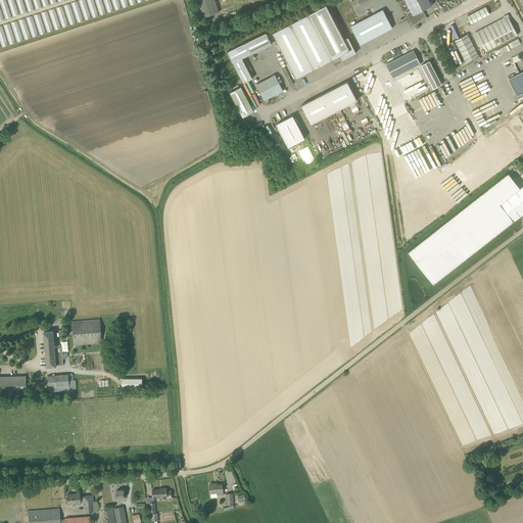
[(6,0),(0,0),(0,1),(6,18),(12,16),(6,0)]
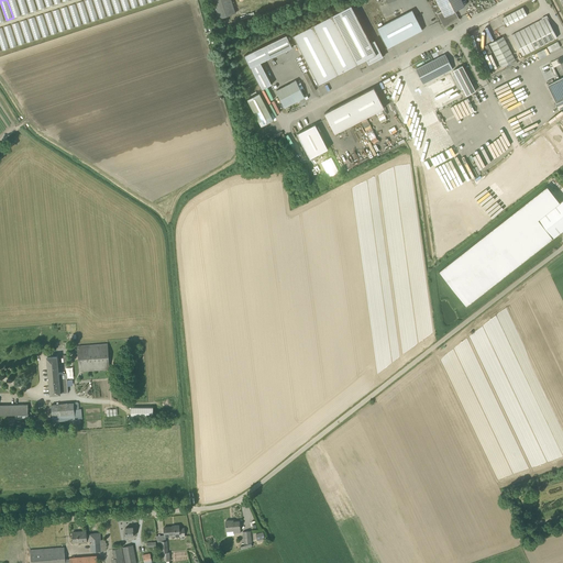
[(15,0),(8,0),(14,18),(21,15),(15,0)]
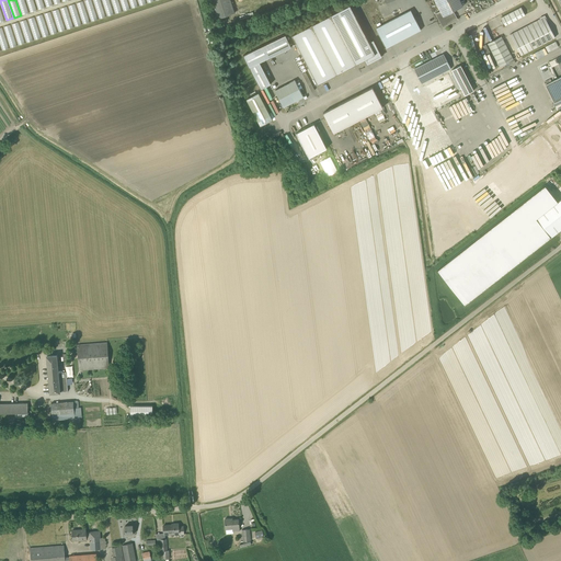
[(18,0),(22,14),(37,10),(33,0),(18,0)]
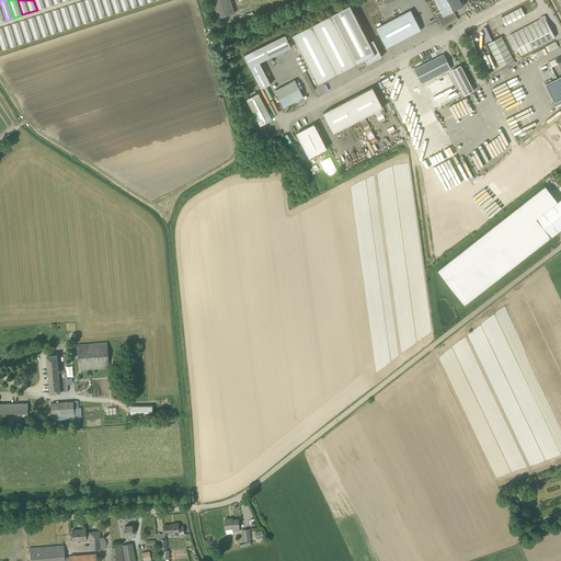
[(38,15),(38,38),(128,9),(130,9),(127,0),(84,0),(76,3),(68,6),(60,8),(52,11),(38,15)]
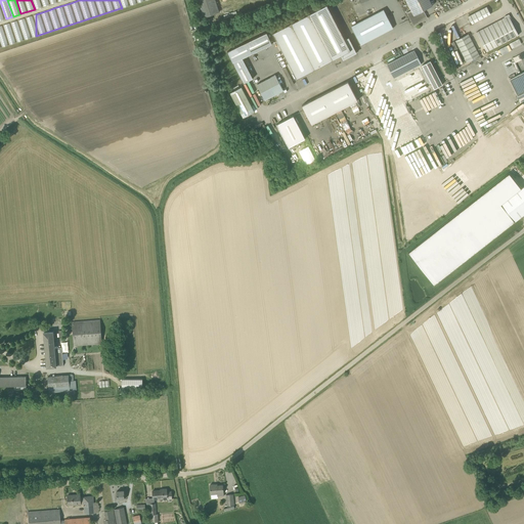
[(197,0),(203,18),(219,13),(215,0),(197,0)]
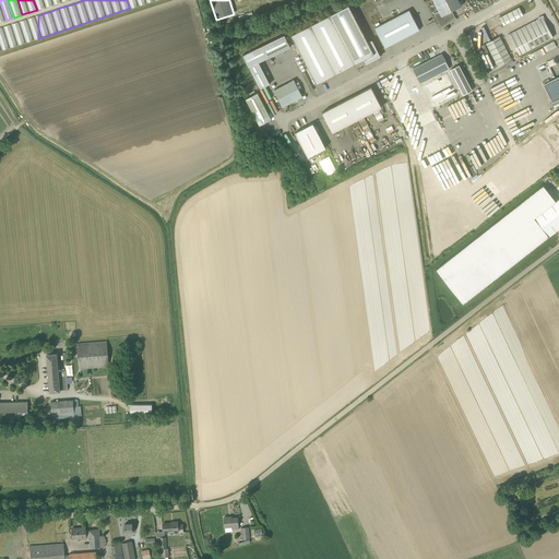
[(441,27),(449,24),(449,23),(456,20),(452,11),(462,7),(458,0),(432,0),(439,11),(433,13),(441,27)]
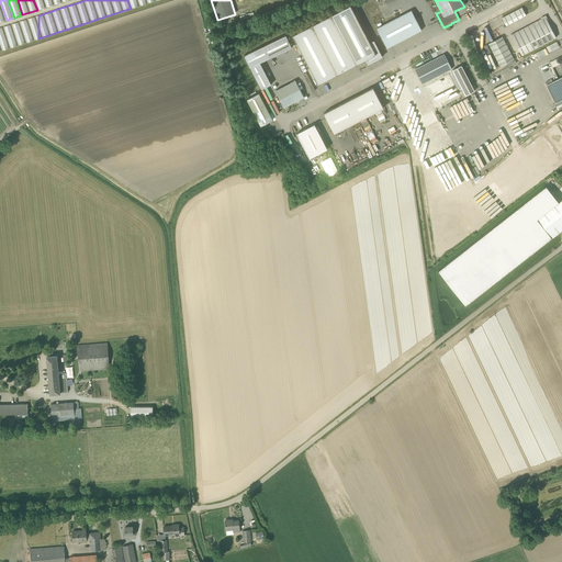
[(370,43),(350,6),(293,35),(318,85),(366,59),(368,64),(382,57),(374,41),(370,43)]
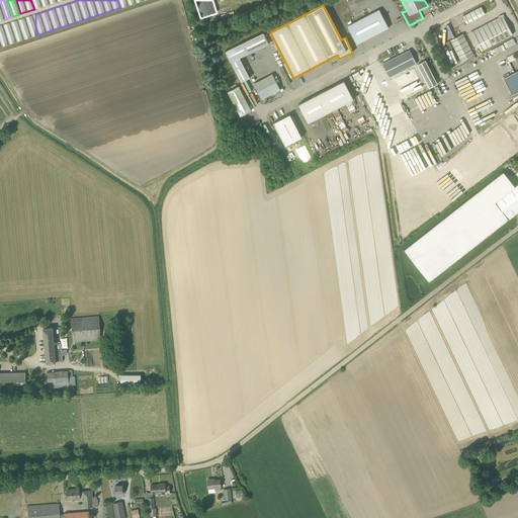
[(466,23),(485,14),(481,7),(462,16),(466,23)]
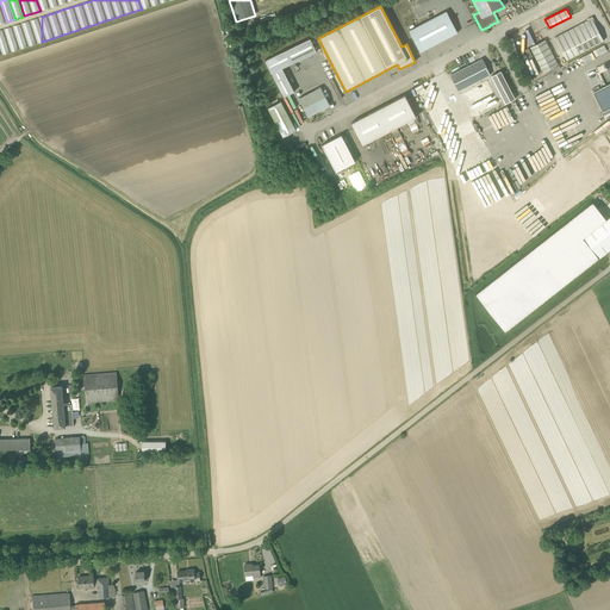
[(421,53),(456,33),(446,12),(410,31),(421,53)]
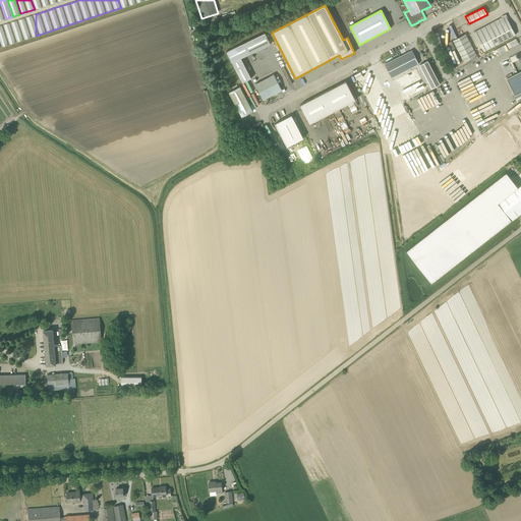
[(17,41),(36,37),(36,26),(33,15),(26,17),(27,21),(27,26),(25,17),(19,19),(21,27),(21,33),(18,20),(11,21),(15,36),(15,35),(17,41)]
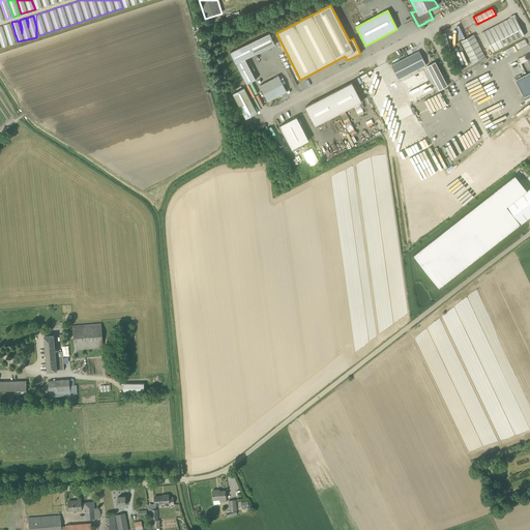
[(492,53),(525,35),(514,16),(481,33),(492,53)]
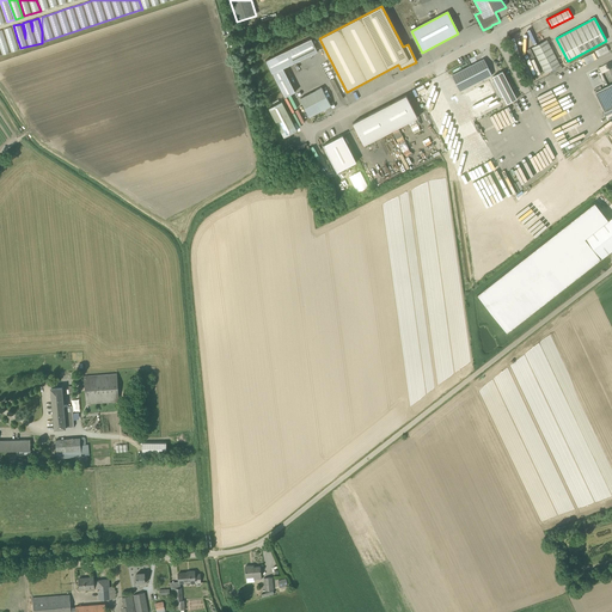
[(11,51),(19,49),(12,26),(5,29),(11,51)]
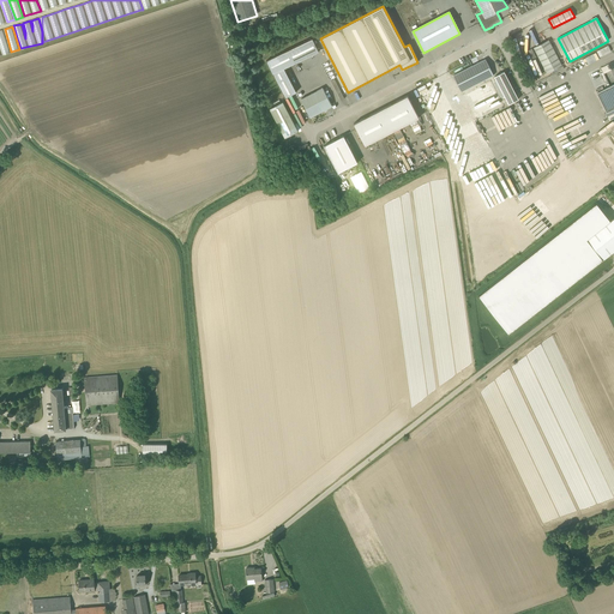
[(0,55),(10,53),(4,29),(0,30),(0,55)]
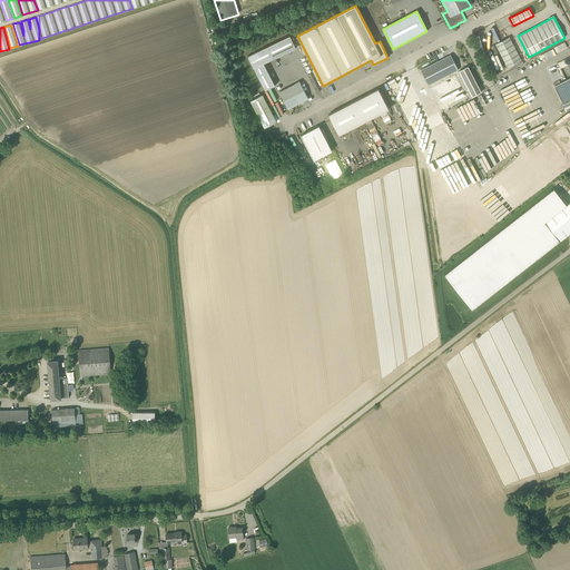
[(245,51),(263,86),(273,81),(261,58),(291,43),(285,31),(245,51)]
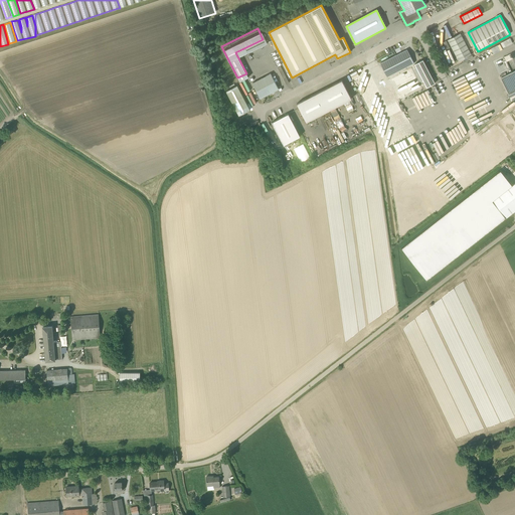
[(459,61),(472,54),(460,33),(448,40),(459,61)]
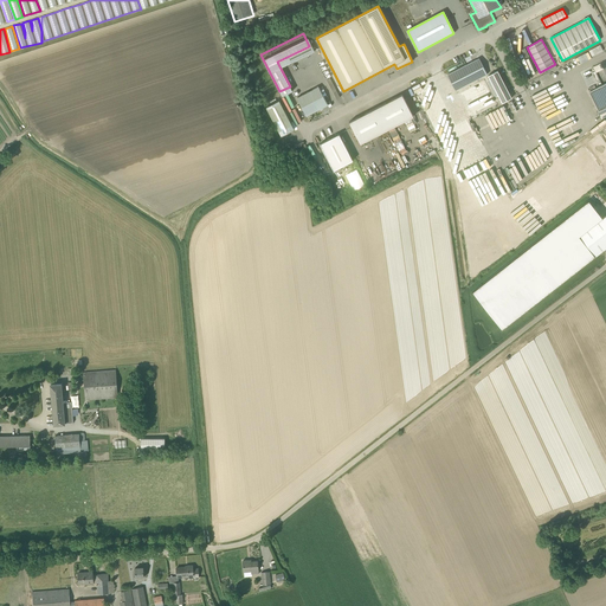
[(600,45),(590,50),(592,56),(604,51),(600,45)]
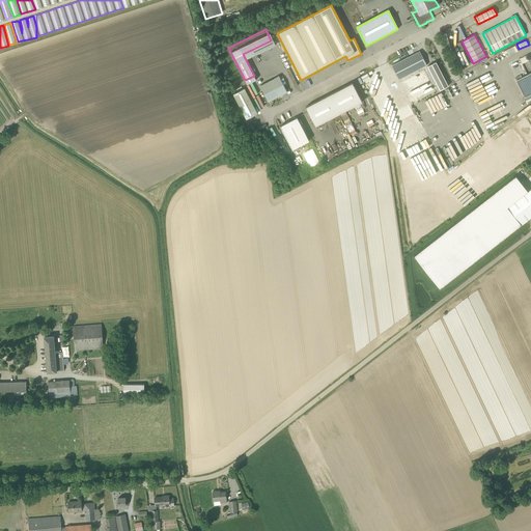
[(413,76),(412,74),(425,66),(418,53),(390,67),(397,81),(402,79),(411,94),(428,84),(422,71),(413,76)]
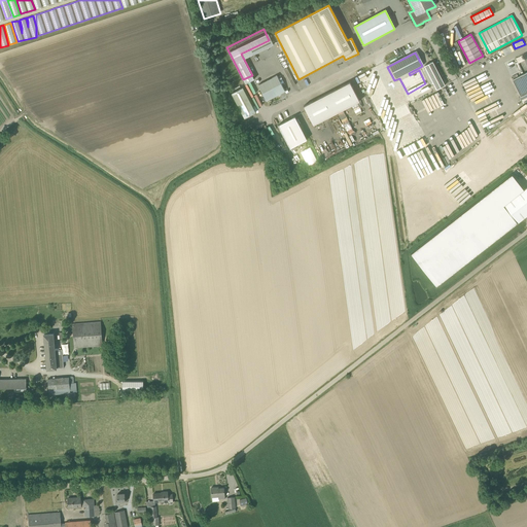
[(526,53),(516,59),(518,62),(524,59),(526,64),(526,53)]
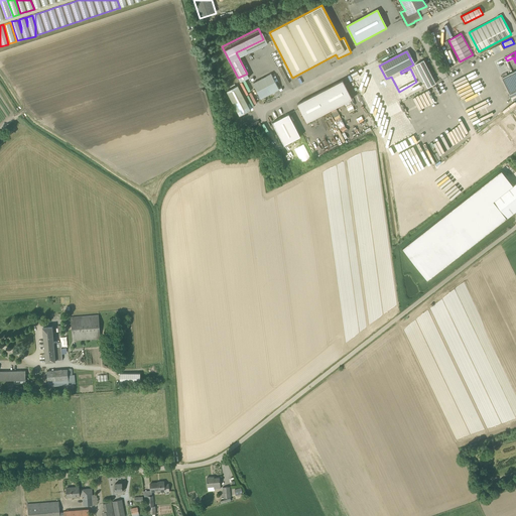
[(427,88),(435,84),(423,60),(415,65),(427,88)]
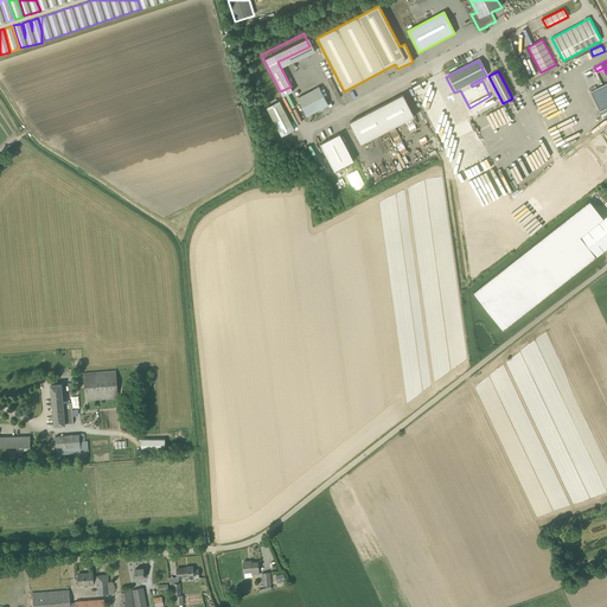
[(337,98),(340,96),(331,77),(327,80),(337,98)]
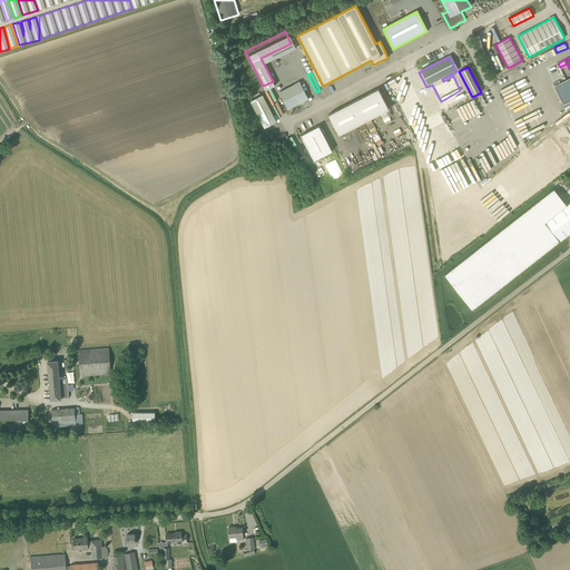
[(569,104),(569,78),(554,86),(563,105),(562,105),(564,108),(569,105),(569,104)]
